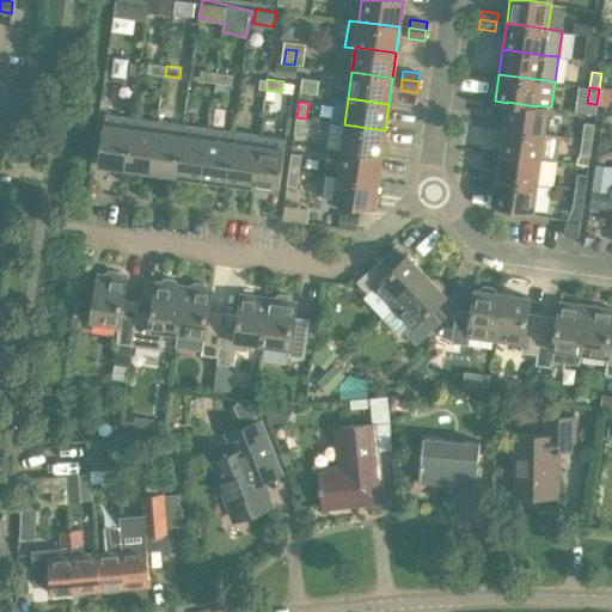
[(507,103),(503,127),(544,133),(548,106),(537,105),(537,106),(507,102),(507,103)]
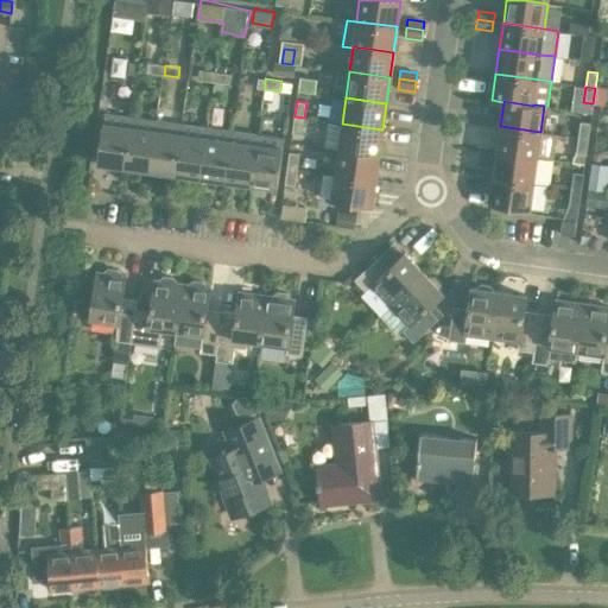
[(125,168),(132,116),(105,113),(97,163),(125,168)]
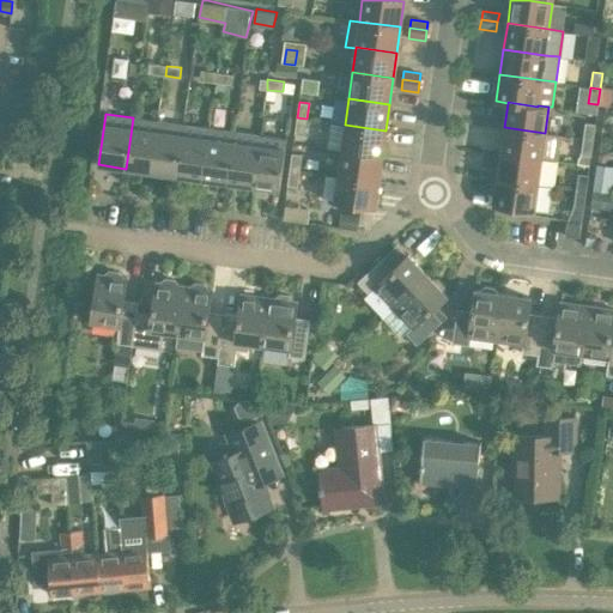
[(126,169),(151,173),(158,121),(133,117),(126,169)]
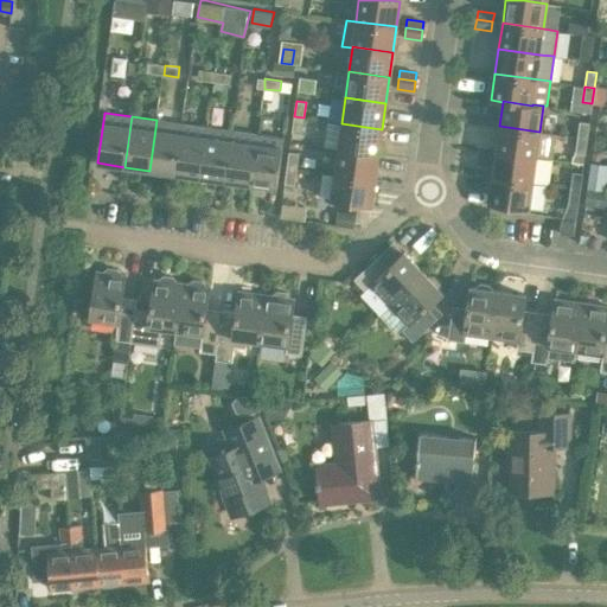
[(304,117),(294,116),(292,133),(301,134),(304,117)]
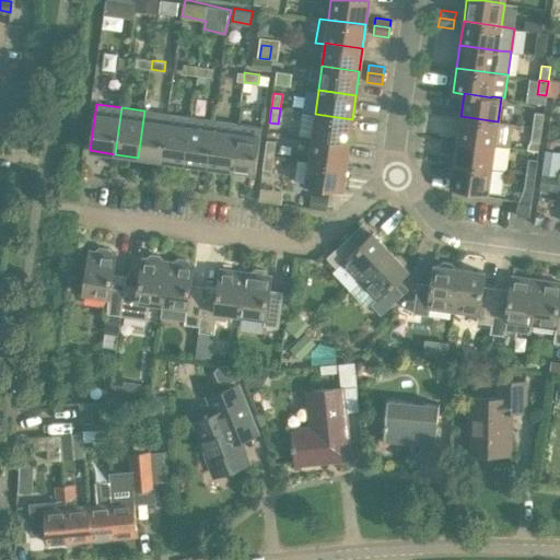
[(138,158),(162,161),(168,114),(144,111),(138,158)]
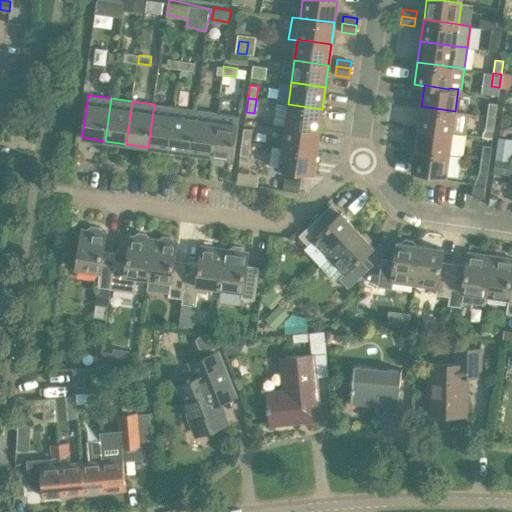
[(275,101),(273,122),(282,123),(284,102),(275,101)]
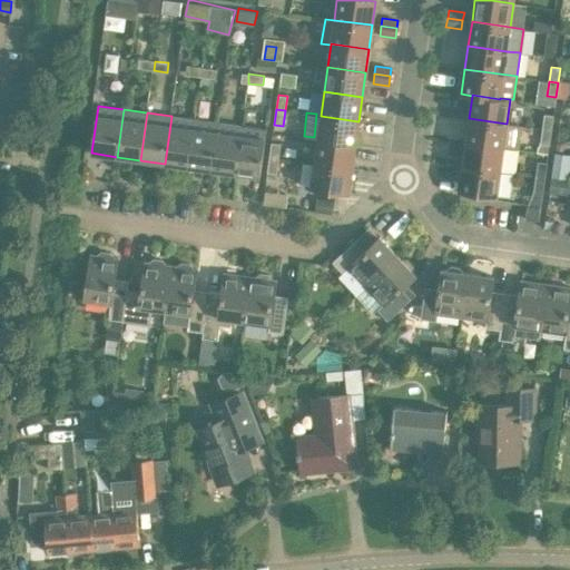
[(542,129),(551,130),(553,115),(544,114),(542,129)]
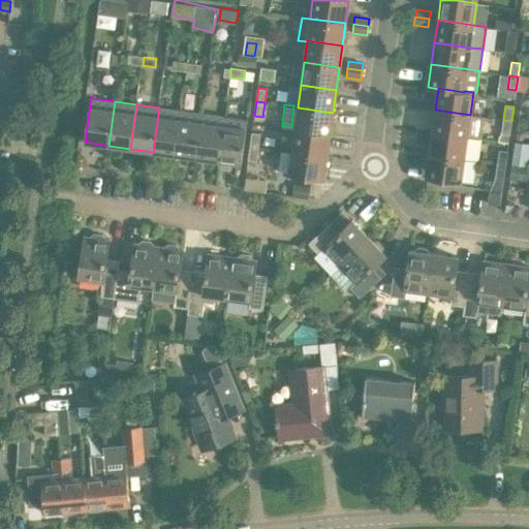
[(153,152),(175,155),(181,111),(159,107),(153,152)]
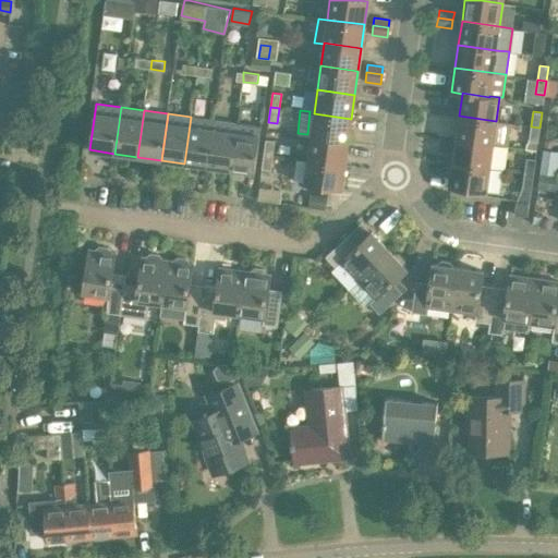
[(314,113),(311,136),(348,142),(351,119),(314,113)]
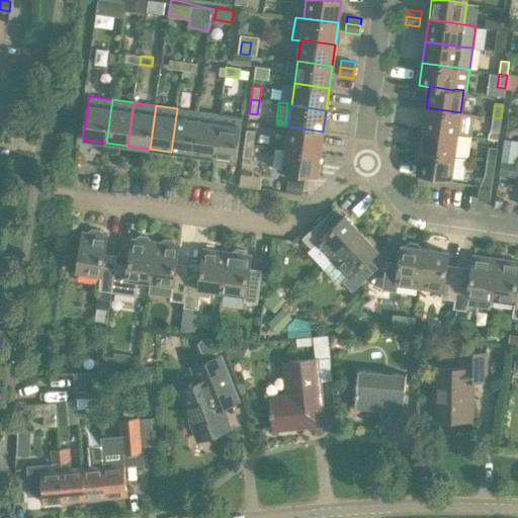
[(426,107),(423,130),(457,135),(460,112),(426,107)]
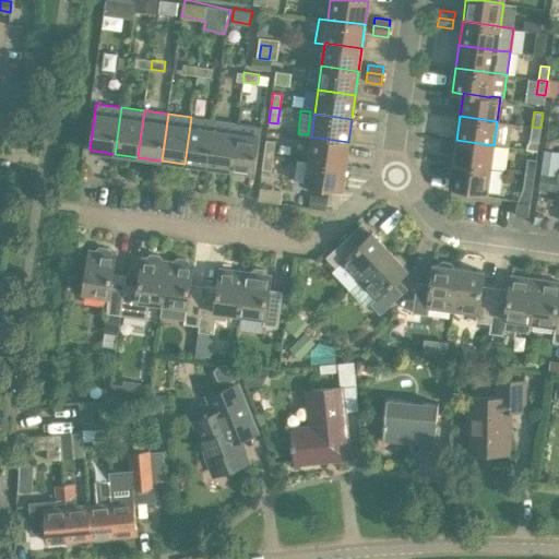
[(185,164),(209,167),(214,120),(191,117),(185,164)]
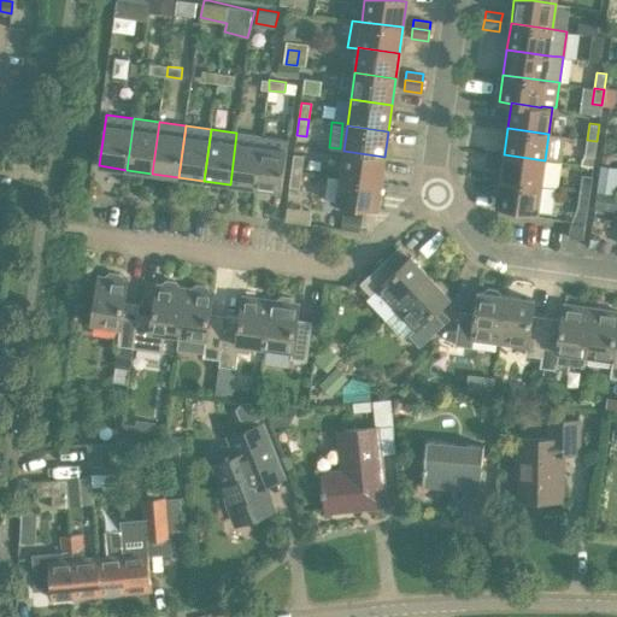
[(230,184),(254,188),(262,136),(236,133),(230,184)]
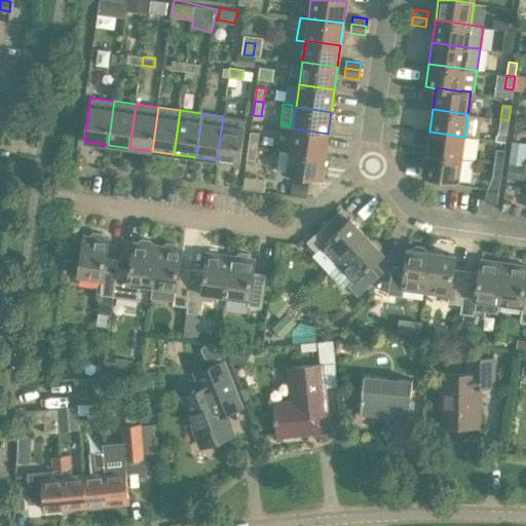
[(223,116),(217,160),(239,163),(246,119),(223,116)]
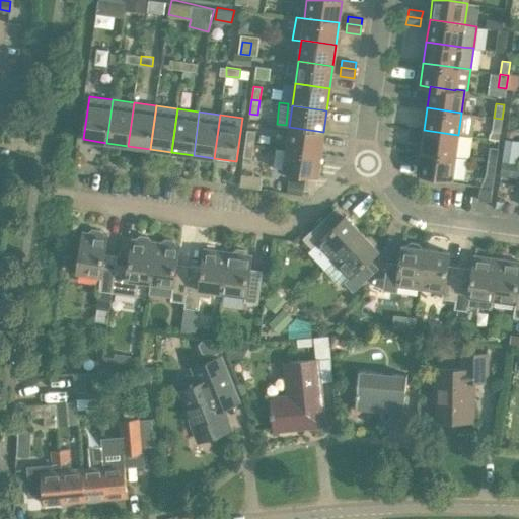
[(502,119),(494,118),(492,131),(500,132),(502,119)]
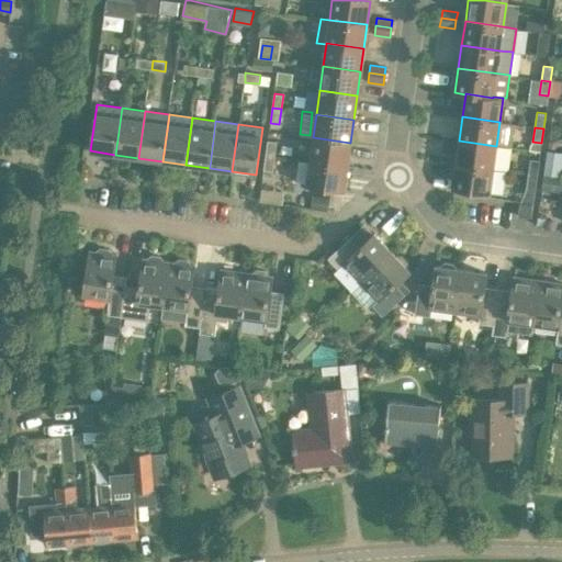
[(347,167),(350,143),(313,137),(310,161),(347,167)]
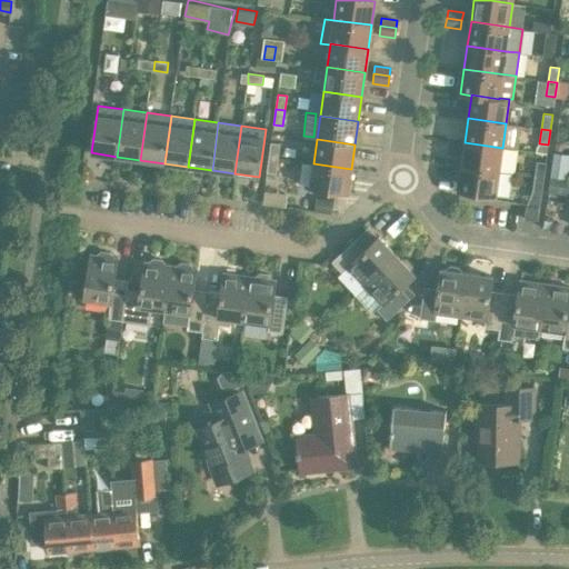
[(269,157),(278,158),(280,143),(271,142),(269,157)]
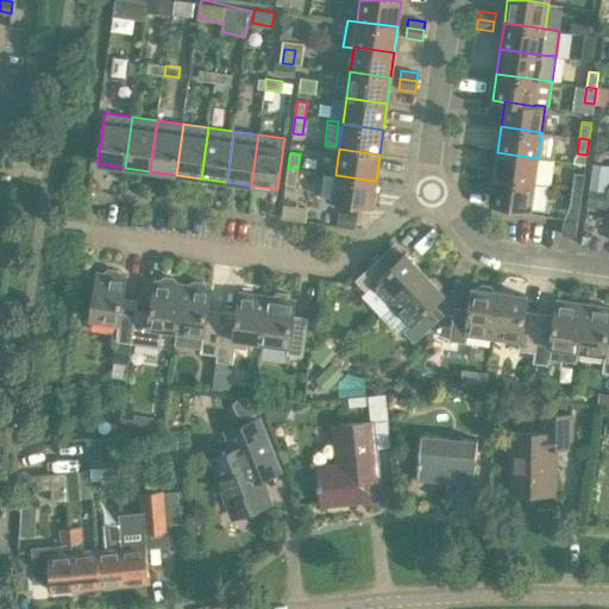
[(497,152),(494,177),(534,183),(538,158),(497,152)]
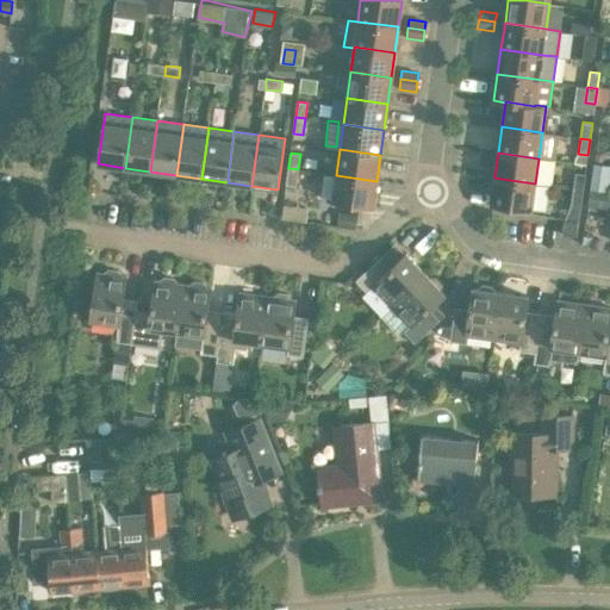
[(609,188),(609,166),(593,163),(590,188),(609,192),(609,188)]
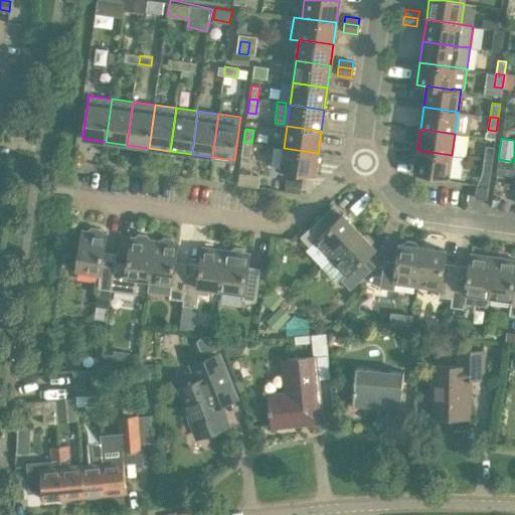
[(251,143),(243,142),(241,155),(249,157),(251,143)]
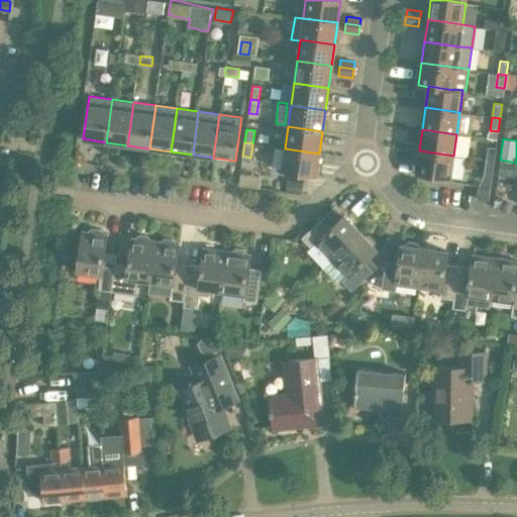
[(486,161),(494,162),(496,147),(488,146),(486,161)]
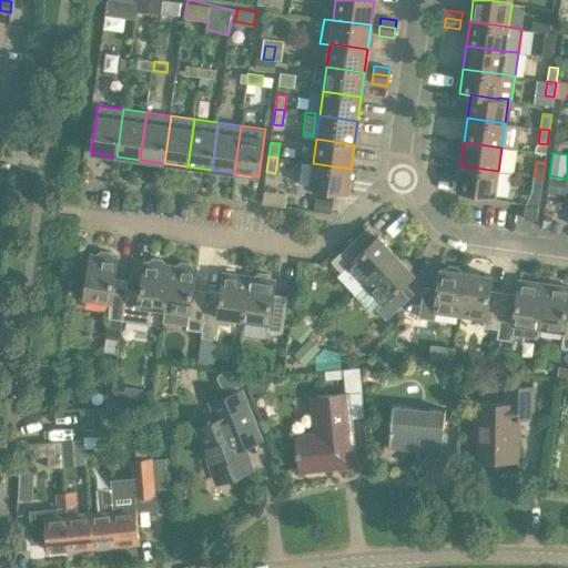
[(347,193),(351,169),(313,163),(310,188),(347,193)]
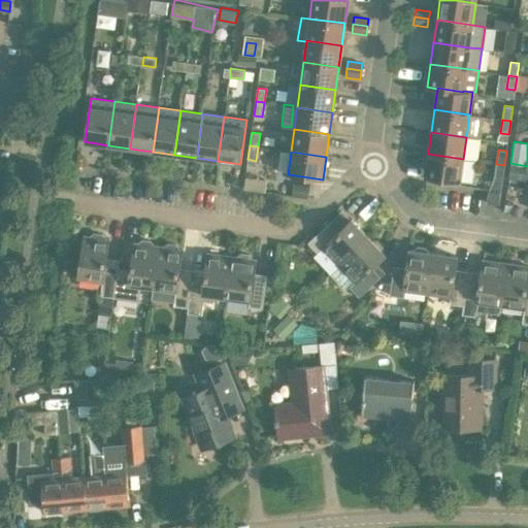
[(460,182),(463,159),(428,154),(425,176),(460,182)]
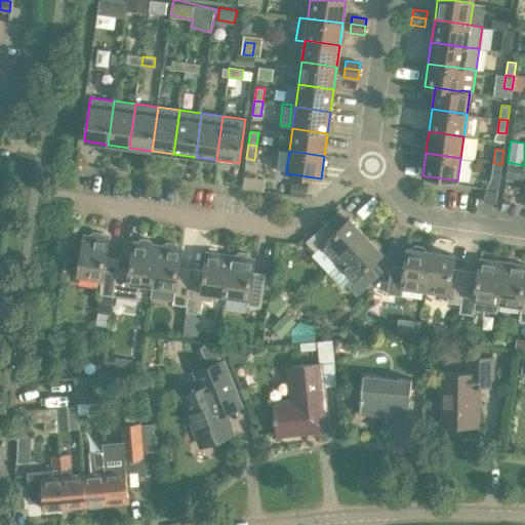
[(497,192),(501,164),(493,163),(491,176),(485,189),(485,190),(497,192)]
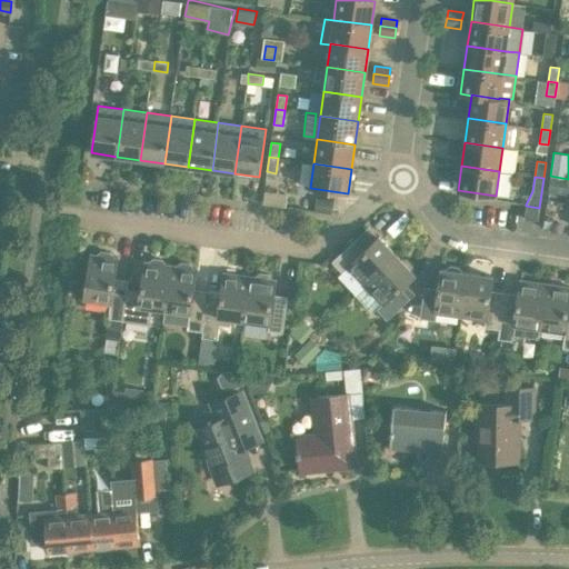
[(568,180),(550,178),(548,192),(568,196),(568,188),(568,180)]
